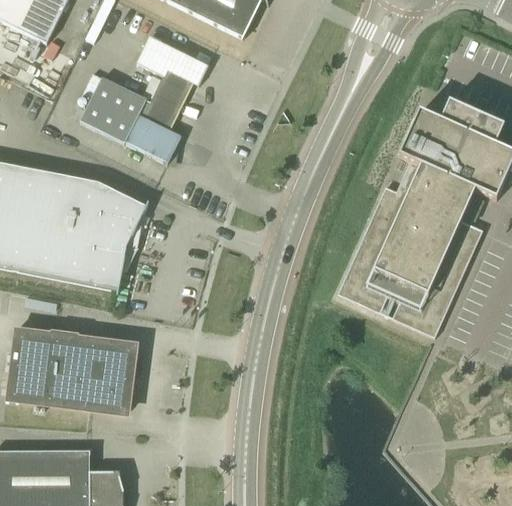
[(0,0),(0,19),(46,42),(66,0),(0,0)]
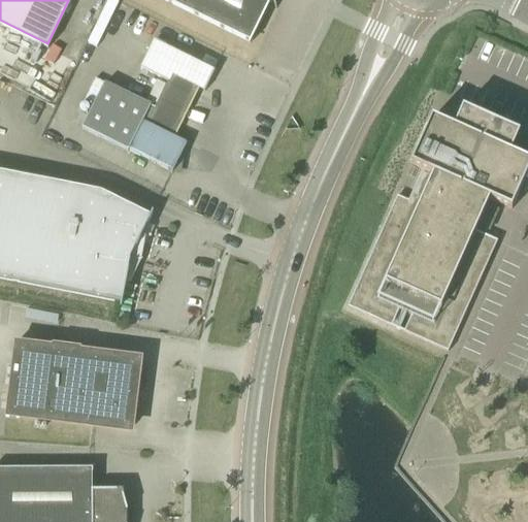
[(173,0),(251,37),(269,0),(274,0),(275,3),(276,3),(275,0),(173,0)]
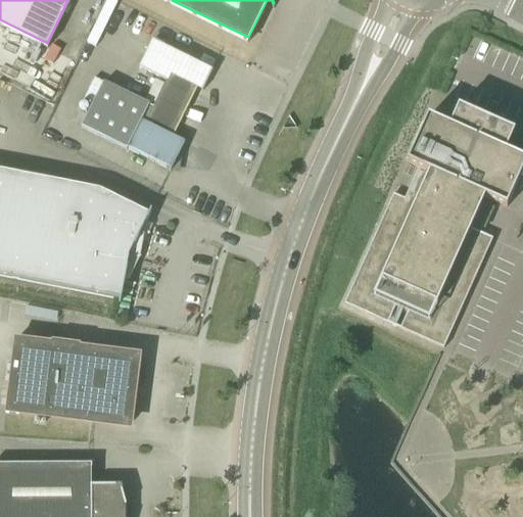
[(170,69),(197,84),(197,83),(202,86),(215,62),(214,61),(211,64),(152,36),(139,62),(167,76),(170,69)]
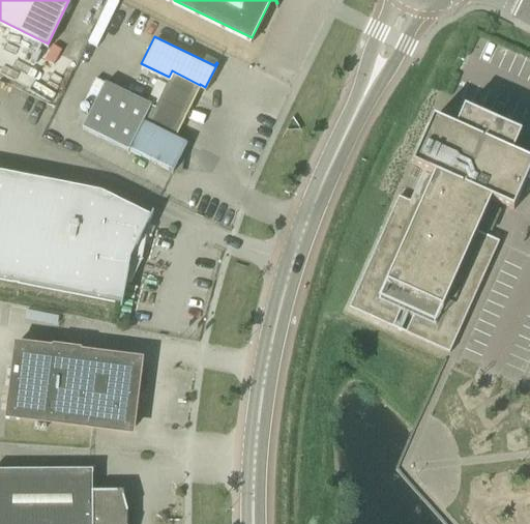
[(148,120),(155,104),(105,78),(83,124),(128,147),(129,145),(172,167),(171,171),(172,171),(178,158),(183,159),(185,143),(187,140),(148,120)]
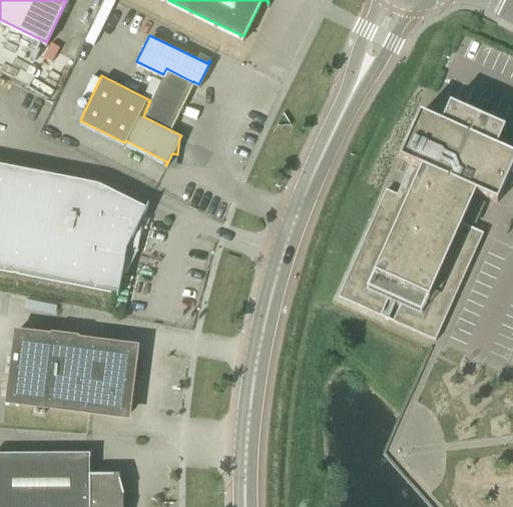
[(512,150),(496,143),(498,139),(505,124),(450,99),(441,119),(420,109),(400,154),(421,164),(408,195),(386,185),(338,294),(435,337),(483,229),(462,219),(468,206),(476,188),(490,195),(497,198),(512,162),(512,150)]
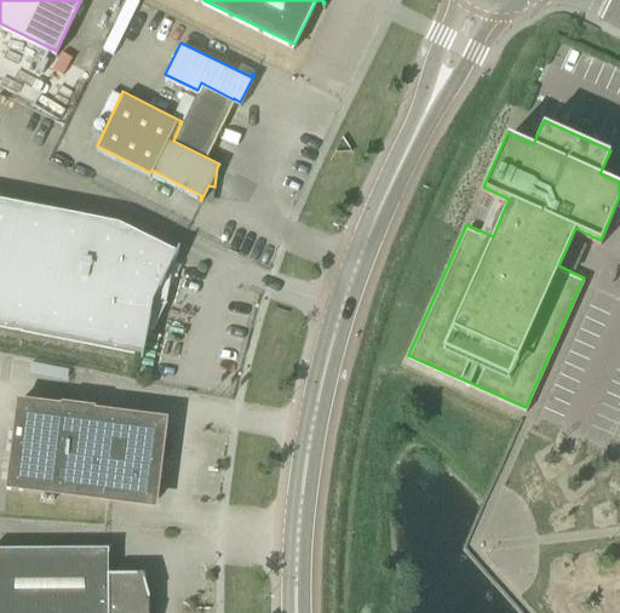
[(452,185),(443,212),(454,216),(461,189),(452,185)]
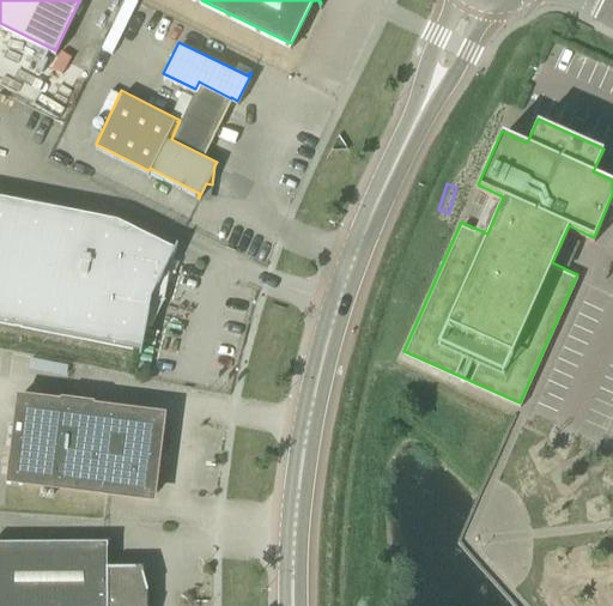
[(159,278),(170,255),(176,244),(175,243),(174,244),(117,217),(0,193),(0,317),(140,345),(140,347),(141,347),(149,309),(147,309),(151,294),(152,292),(151,292),(158,278),(159,278)]
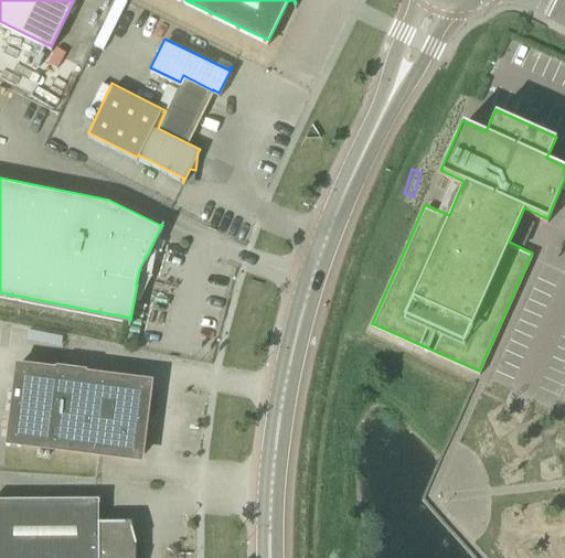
[(139,454),(142,428),(147,429),(147,430),(149,430),(148,426),(149,418),(150,410),(151,406),(150,406),(150,407),(145,407),(148,381),(14,364),(6,438),(139,454)]
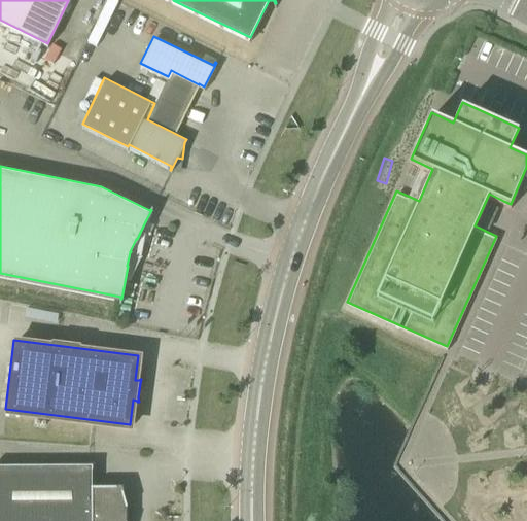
[(0,520),(127,520),(127,505),(121,484),(93,485),(93,462),(0,462),(0,520)]
